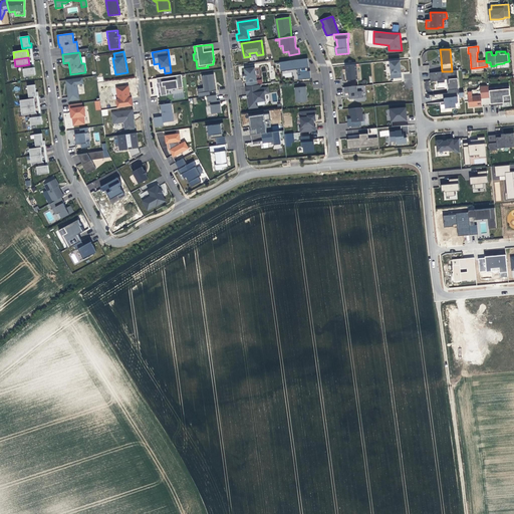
[(308,58),(280,62),(281,71),(297,69),(298,79),(311,78),(310,71),(301,71),(300,68),(309,67),(308,64),(308,58)]
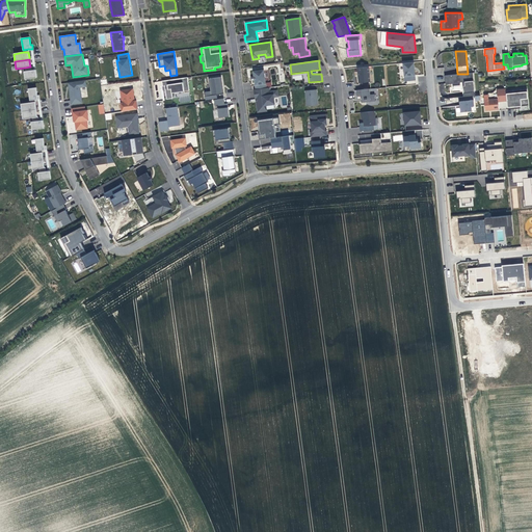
[(414,62),(403,63),(405,81),(415,80),(415,71),(414,62)]
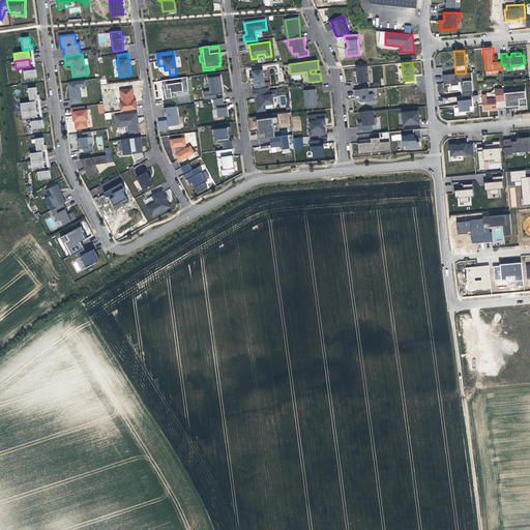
[(367,66),(357,67),(357,74),(358,82),(362,81),(369,81),(369,80),(367,66)]
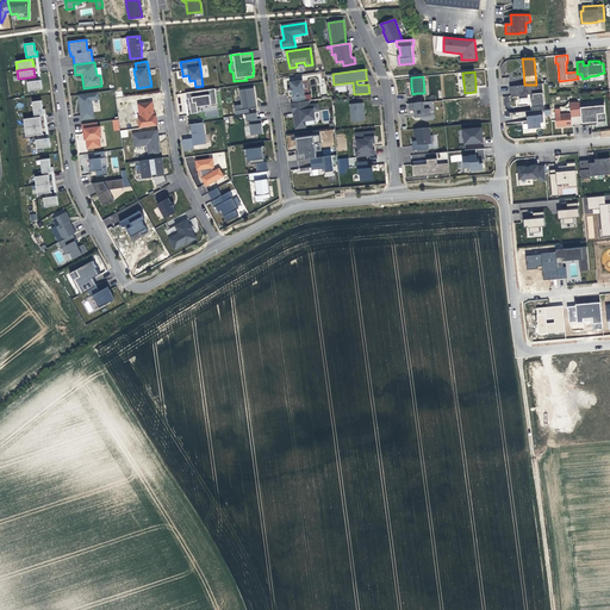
[(39,80),(38,80),(37,81),(29,81),(27,82),(29,92),(42,89),(41,80),(39,80)]
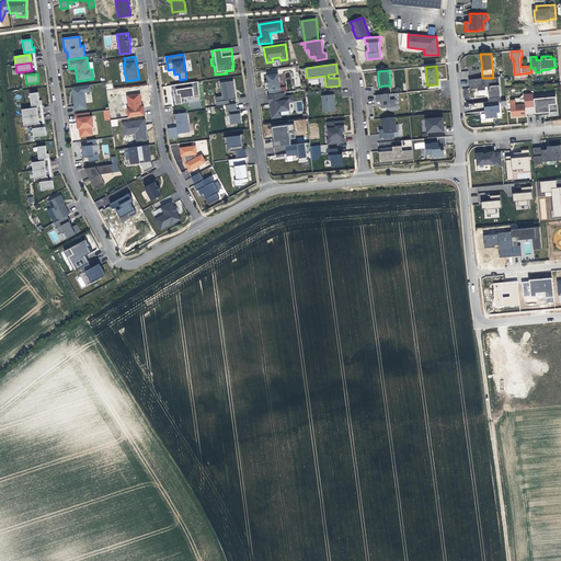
[(278,73),(267,76),(267,81),(265,81),(265,86),(268,86),(270,86),(271,93),(281,92),(278,73)]
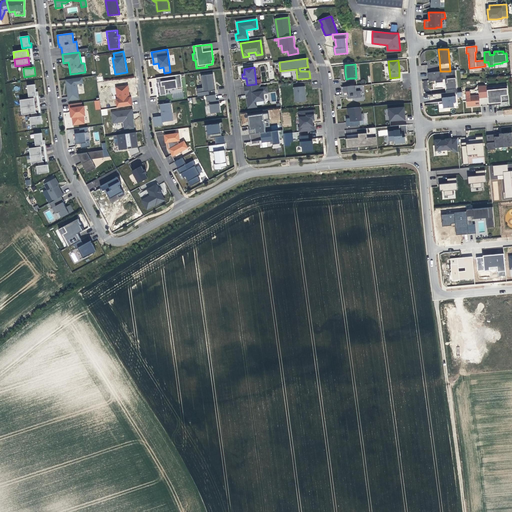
[(455,70),(428,73),(429,78),(431,78),(431,81),(434,81),(435,85),(444,84),(446,93),(457,92),(455,70)]
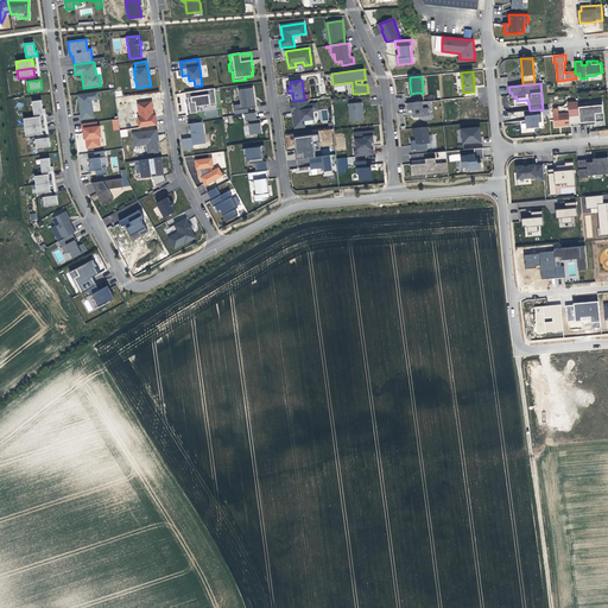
[(253,88),(239,90),(241,105),(234,106),(235,115),(245,114),(248,113),(248,108),(255,107),(254,100),(253,88)]
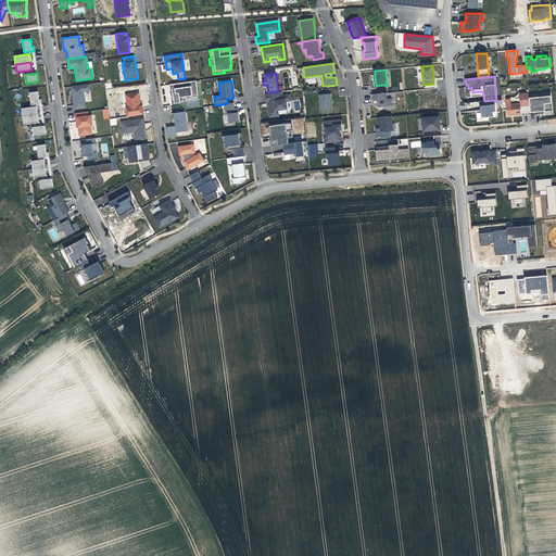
[(196,81),(169,86),(171,92),(171,95),(173,95),(174,104),(180,103),(179,98),(198,95),(196,81)]
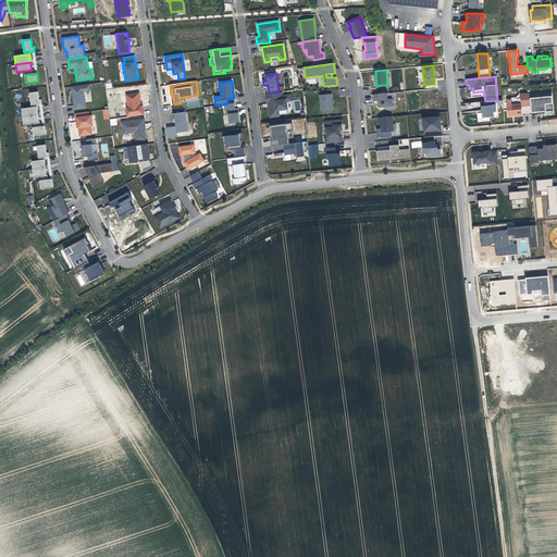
[(89,84),(71,87),(71,90),(74,111),(86,109),(84,93),(90,91),(89,84)]
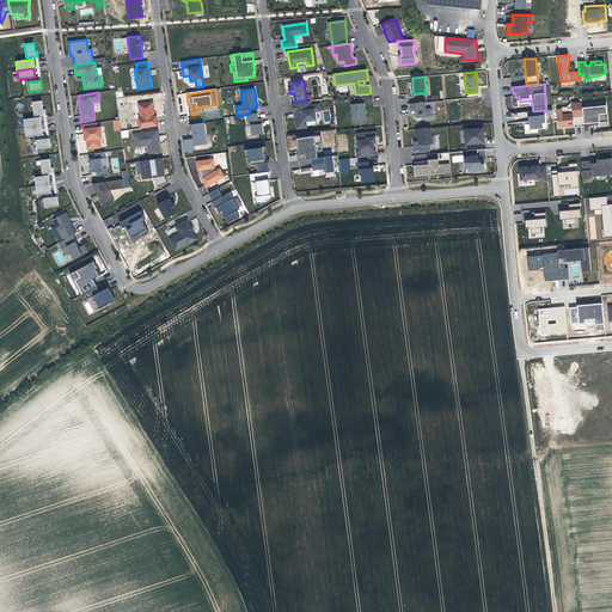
[(310,101),(293,104),(294,114),(294,117),(297,129),(307,128),(306,121),(316,120),(314,111),(319,111),(318,104),(311,105),(310,101)]
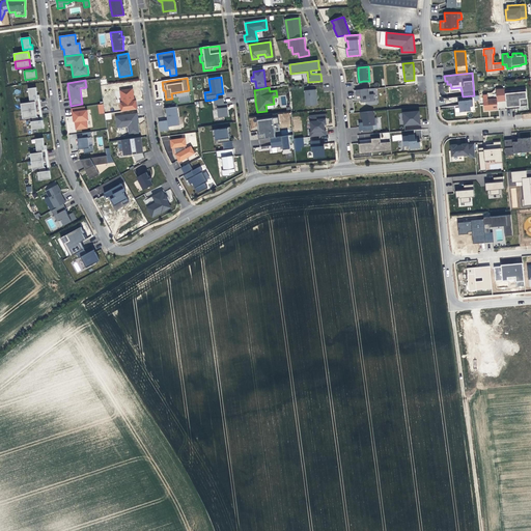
[(36,88),(28,89),(30,101),(35,100),(37,100),(38,99),(39,99),(39,94),(37,95),(36,88)]
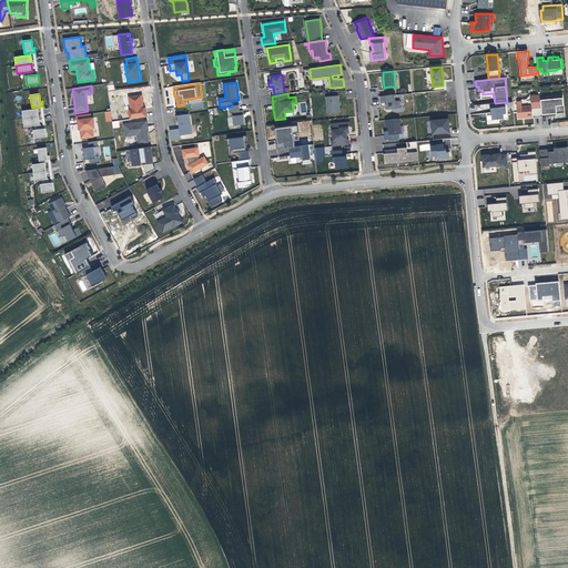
[(142,95),(128,97),(130,110),(128,110),(130,120),(146,117),(145,108),(143,108),(143,101),(142,95)]
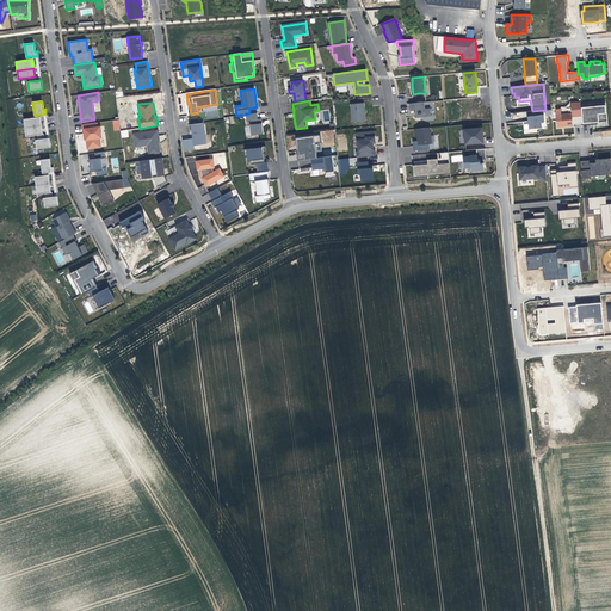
[(425,103),(409,104),(411,111),(415,110),(415,113),(417,117),(431,116),(430,109),(425,109),(425,103)]
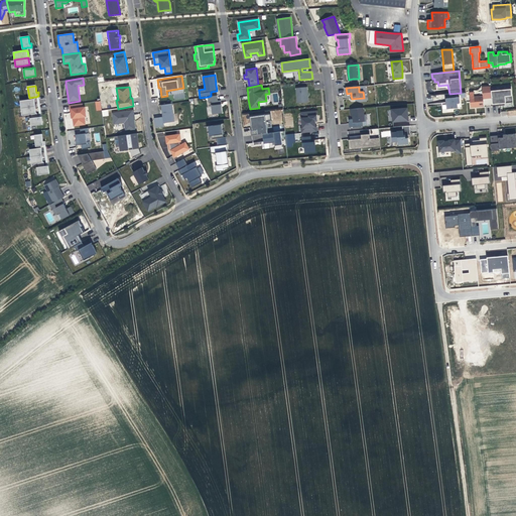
[(491,87),(482,87),(483,96),(470,97),(471,107),(480,107),(484,106),(483,99),(492,98),(491,89),(491,87)]
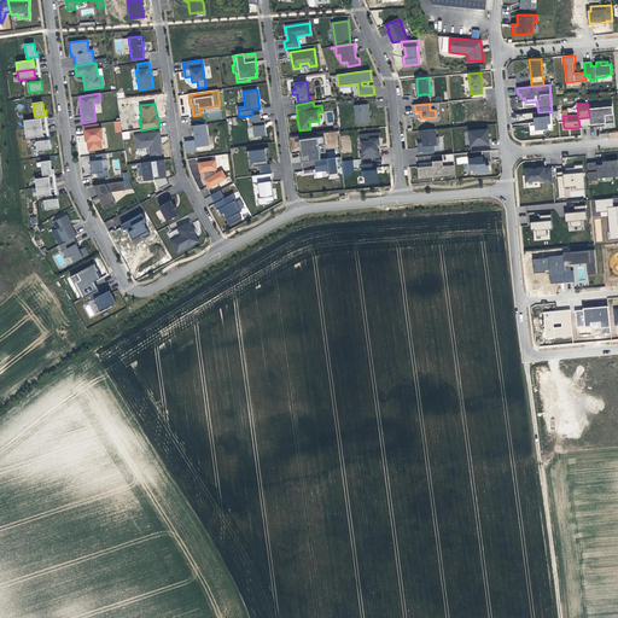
[(598,105),(588,106),(589,127),(599,127),(601,126),(604,126),(604,123),(614,122),(612,104),(604,105),(598,105)]
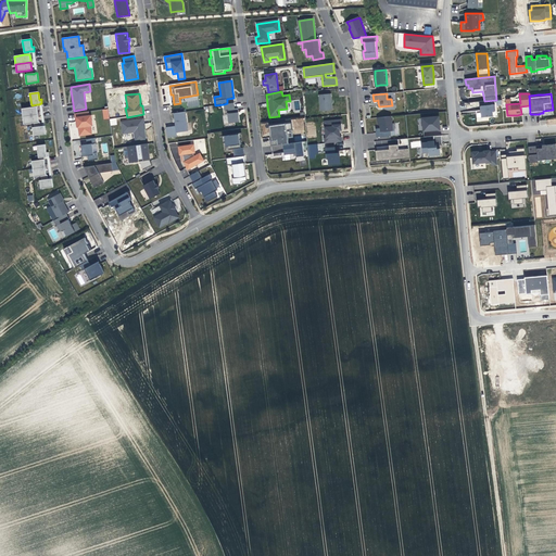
[(331,95),(319,96),(320,111),(332,110),(331,99),(331,95)]
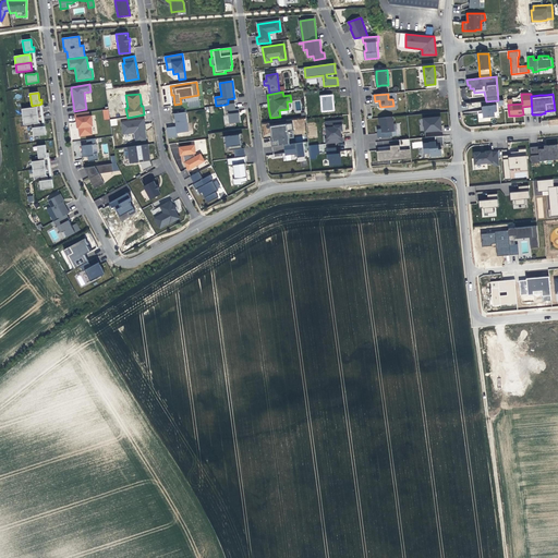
[(228,104),(225,105),(226,110),(228,110),(229,124),(241,122),(240,114),(239,109),(235,109),(234,104),(228,104)]
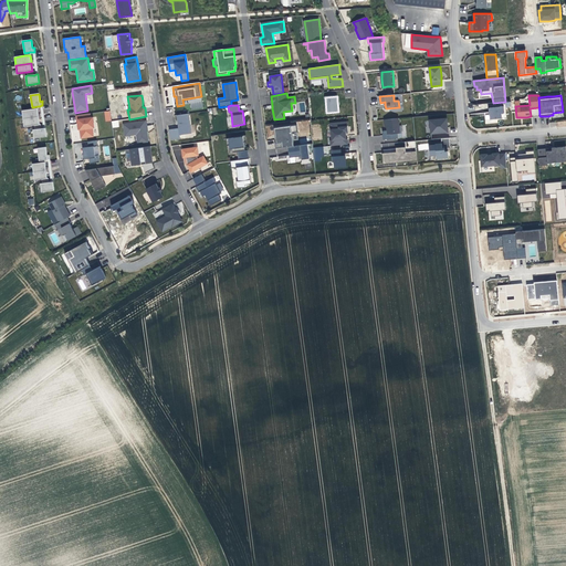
[(504,106),(490,107),(491,112),(491,119),(502,118),(502,114),(505,114),(504,106)]
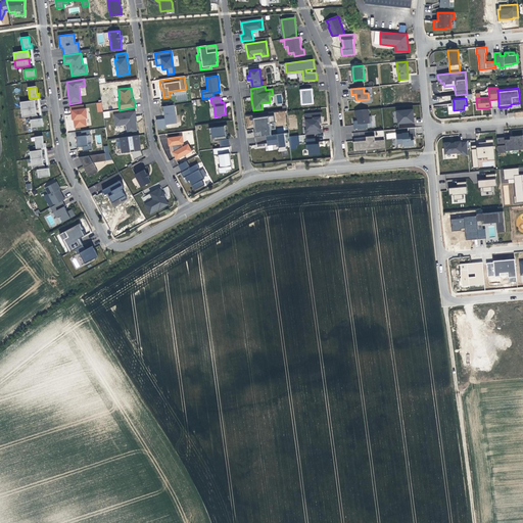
[(21,109),(36,107),(36,106),(35,100),(30,101),(20,102),(21,109)]
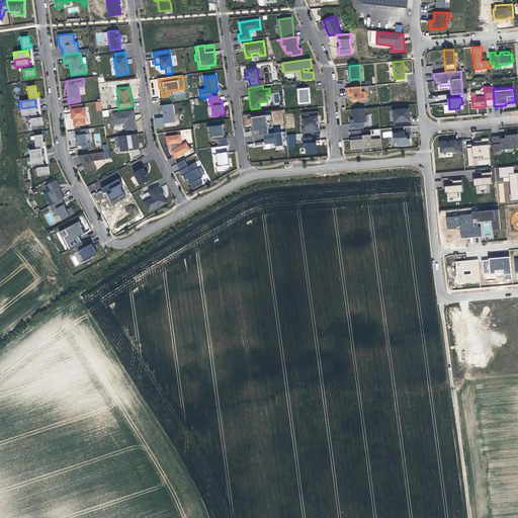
[(83,104),(69,106),(71,116),(71,119),(73,119),(74,126),(85,125),(84,117),(86,117),(85,107),(83,107),(83,104)]
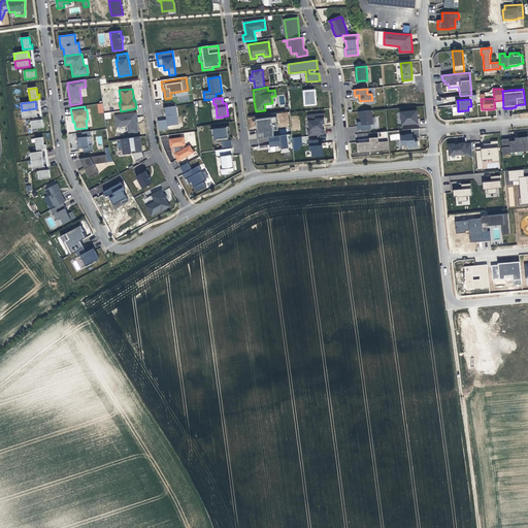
[(176,106),(164,108),(165,114),(166,120),(158,121),(159,131),(168,130),(167,126),(179,125),(176,106)]
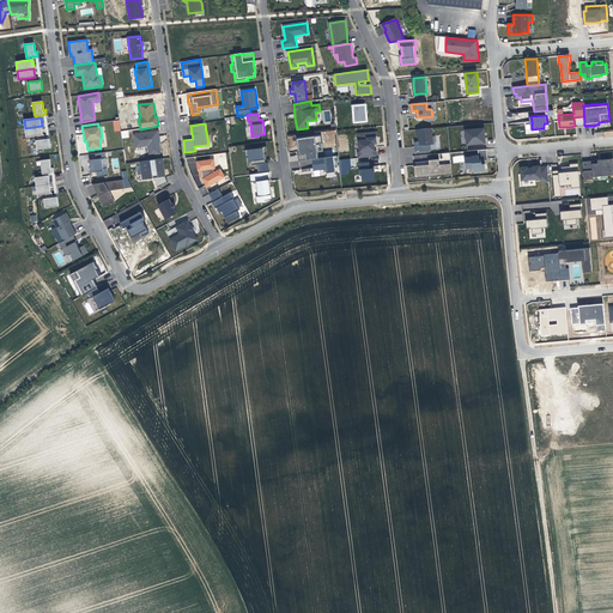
[(42,128),(42,126),(25,128),(26,138),(37,135),(43,135),(42,128)]
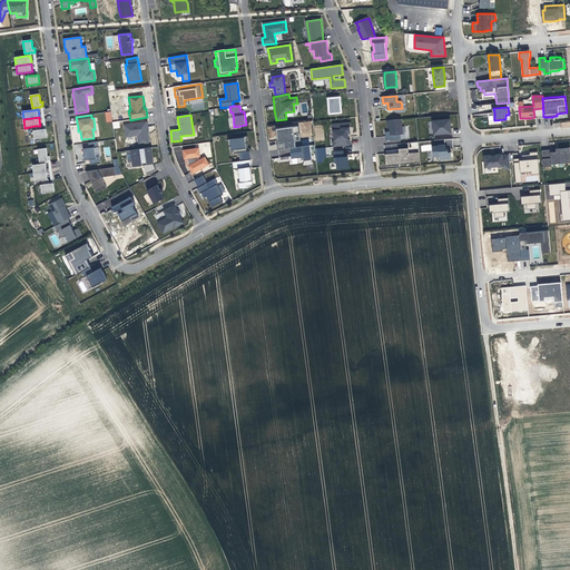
[(401,119),(387,120),(387,128),(390,128),(390,130),(390,131),(386,133),(386,140),(402,139),(401,135),(405,134),(404,126),(402,127),(401,119)]
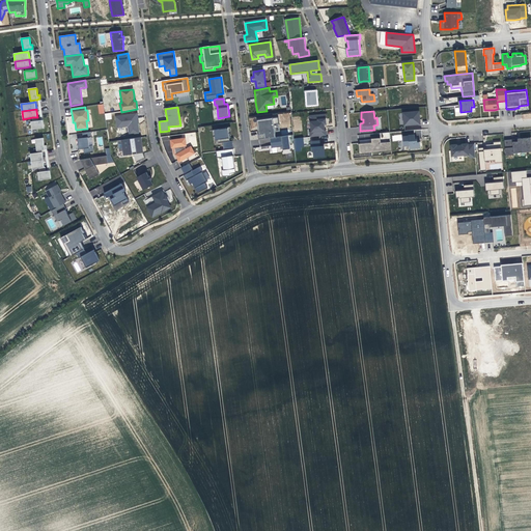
[(419,111),(403,112),(404,126),(420,123),(420,119),(420,115),(419,111)]
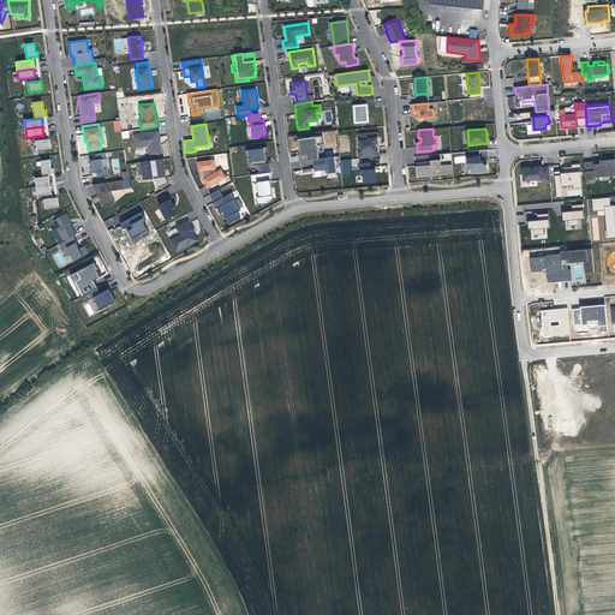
[(160,131),(133,135),(136,149),(148,147),(149,156),(161,155),(160,143),(161,143),(160,139),(160,131)]
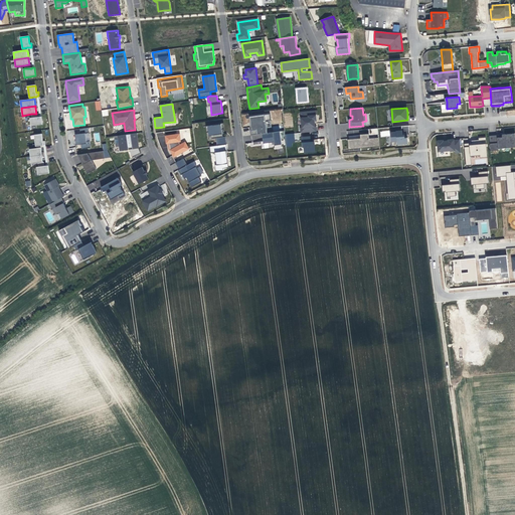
[(316,111),(301,112),(302,128),(301,128),(301,133),(317,132),(316,126),(315,127),(315,120),(316,120),(316,118),(316,115),(316,111)]
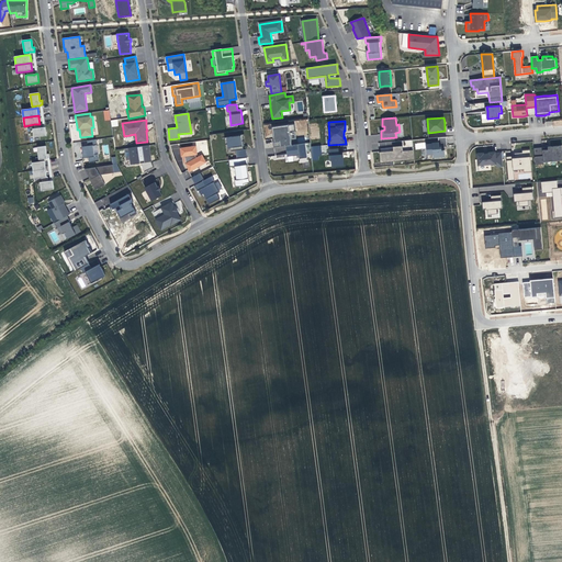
[(273,126),(272,127),(274,142),(273,142),(274,147),(287,146),(291,145),(290,132),(295,131),(294,124),(273,126)]
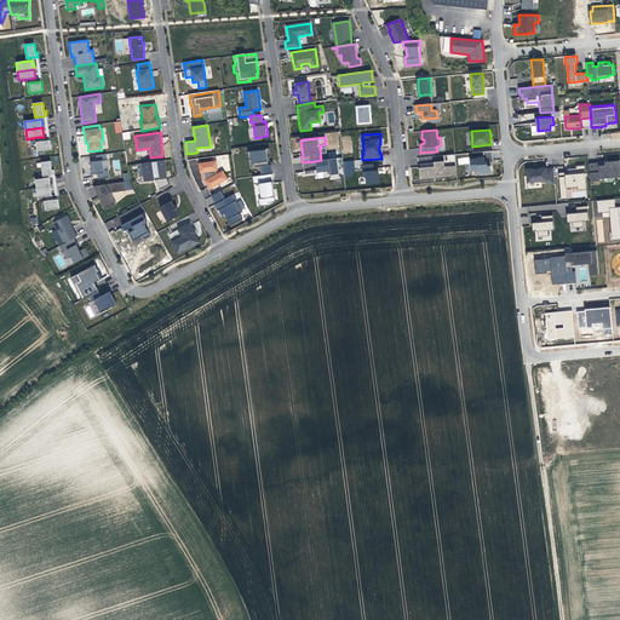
[(49,141),(47,141),(46,141),(38,142),(36,142),(38,151),(51,150),(50,141),(49,141)]
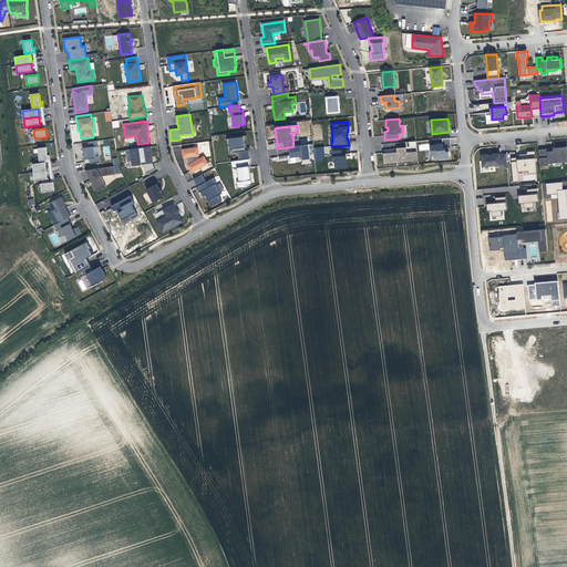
[(234,137),(226,138),(227,146),(229,146),(229,150),(233,150),(233,153),(237,153),(238,161),(249,160),(248,151),(246,151),(245,147),(246,147),(246,145),(246,143),(247,143),(246,135),(234,137)]
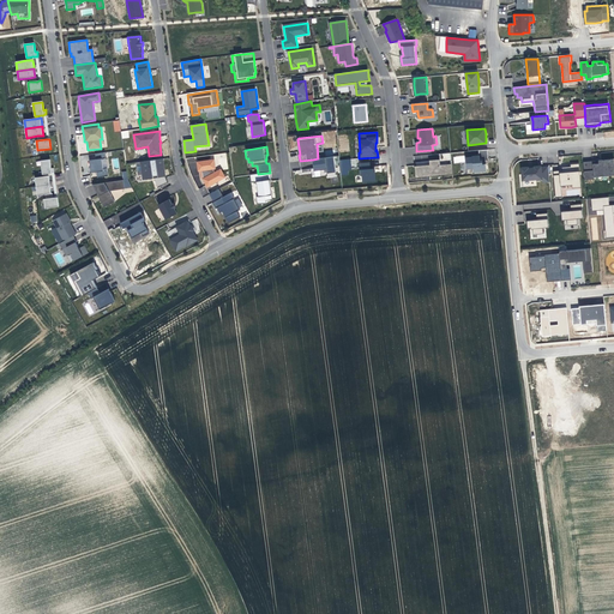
[(488,149),(479,150),(479,156),(473,156),(473,157),(465,158),(467,169),(474,168),(474,172),(486,170),(486,164),(482,164),(482,161),(488,160),(488,155),(488,149)]
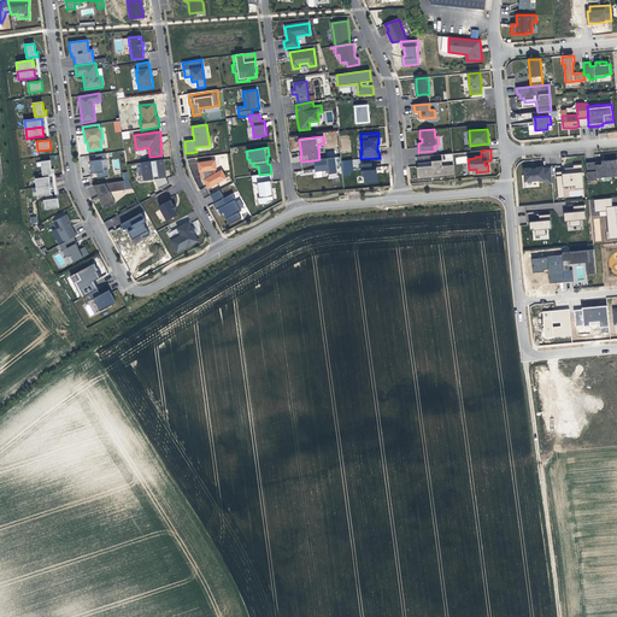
[(106,153),(95,156),(97,160),(89,162),(92,174),(95,174),(98,174),(98,178),(109,177),(107,170),(104,170),(103,160),(106,159),(106,153)]
